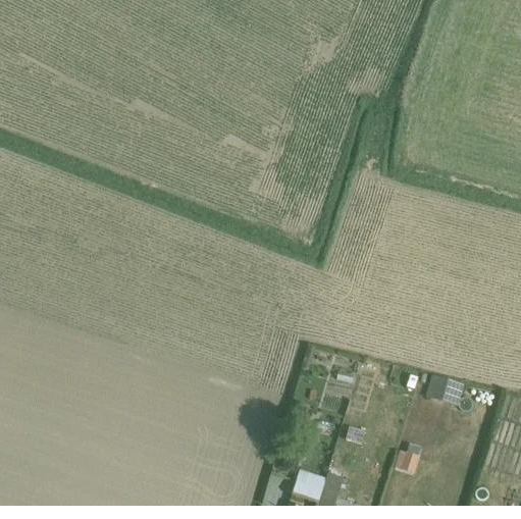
[(308,346),(302,367),(309,369),(316,348),(308,346)]
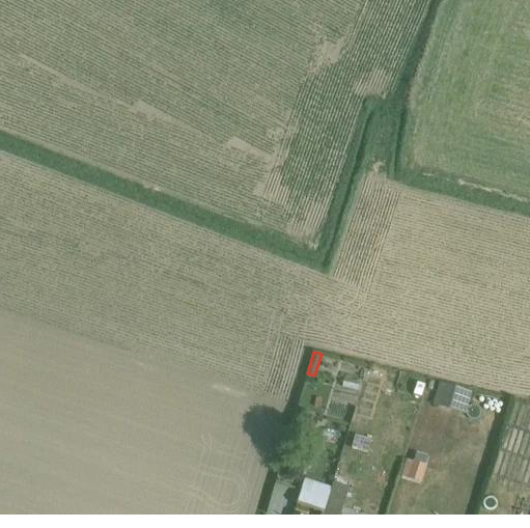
[(440,380),(434,403),(467,412),(472,390),(440,380)]
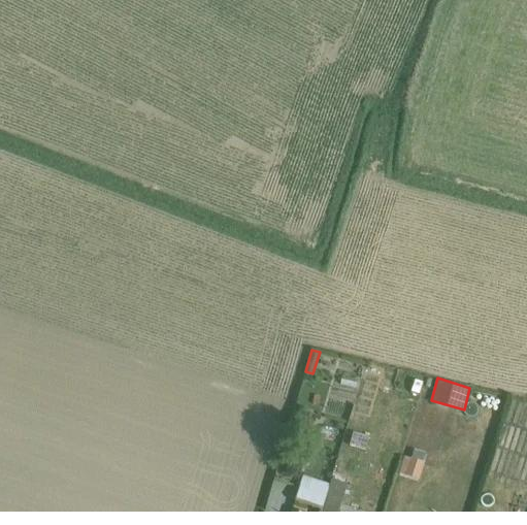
[(404,455),(399,471),(420,478),(425,461),(404,455)]
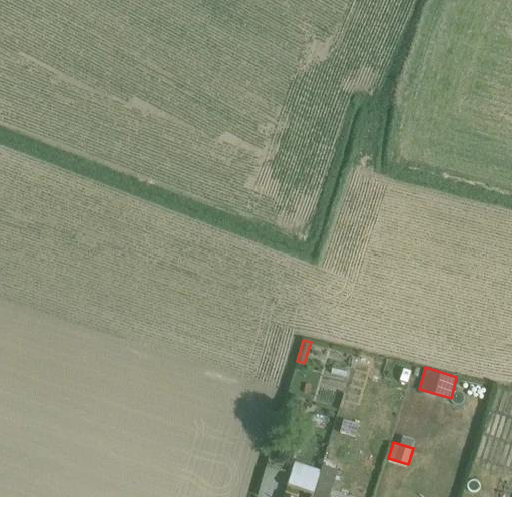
[(314,493),(321,469),(295,460),(288,484),(314,493)]
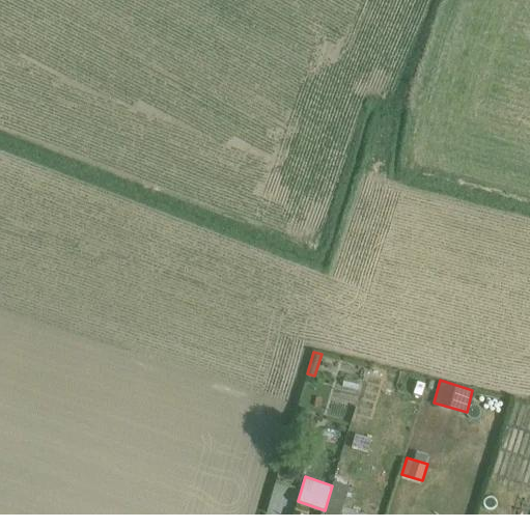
[(332,485),(325,510),(321,524),(336,527),(344,501),(347,502),(351,495),(349,490),(352,491),(354,487),(334,479),(332,485)]
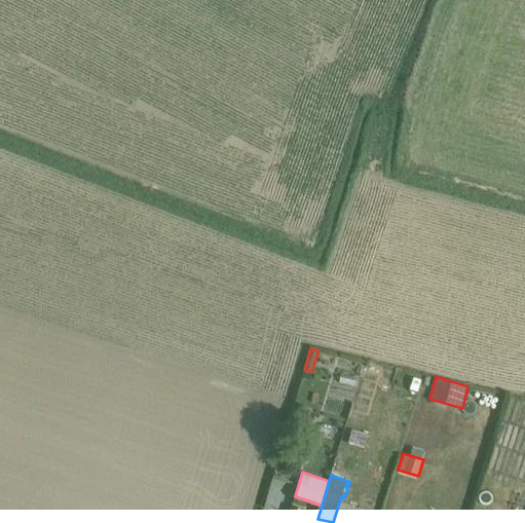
[(291,508),(286,522),(301,522),(305,512),(291,508)]
